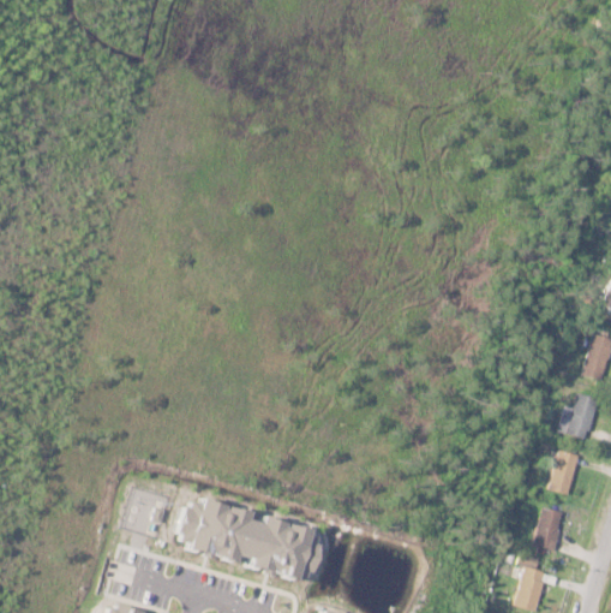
[(601,381),(610,344),(610,338),(591,333),(581,376),(601,381)]
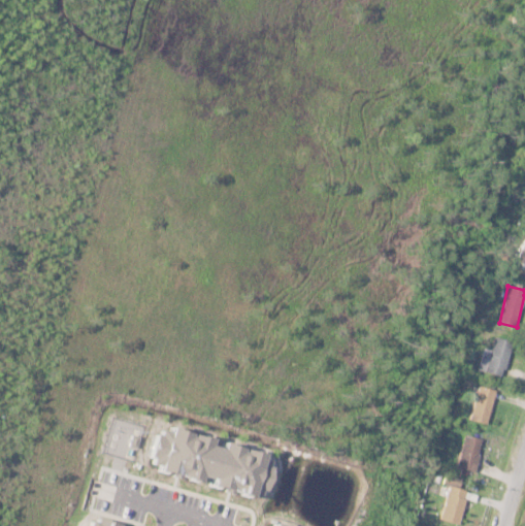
[(501,376),(514,342),(496,336),(484,370),(501,376)]
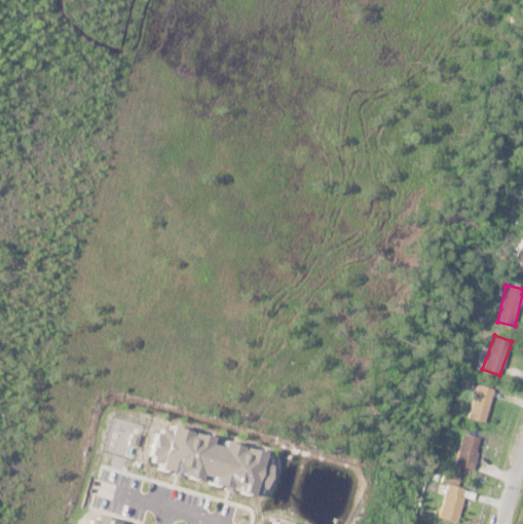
[(486,422),(494,388),(478,384),(469,418),(486,422)]
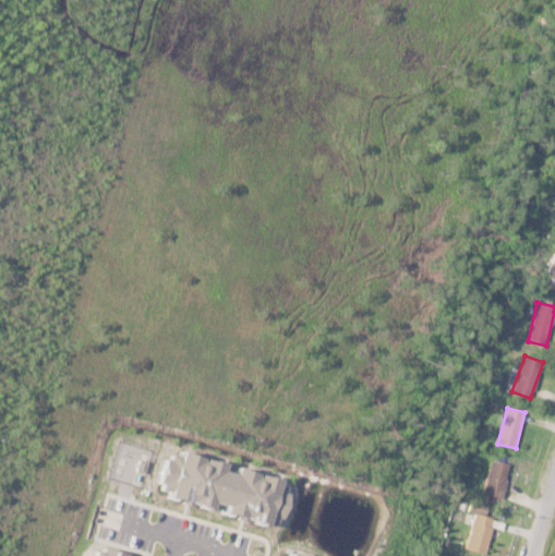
[(482,494),(502,499),(511,464),(492,459),(482,494)]
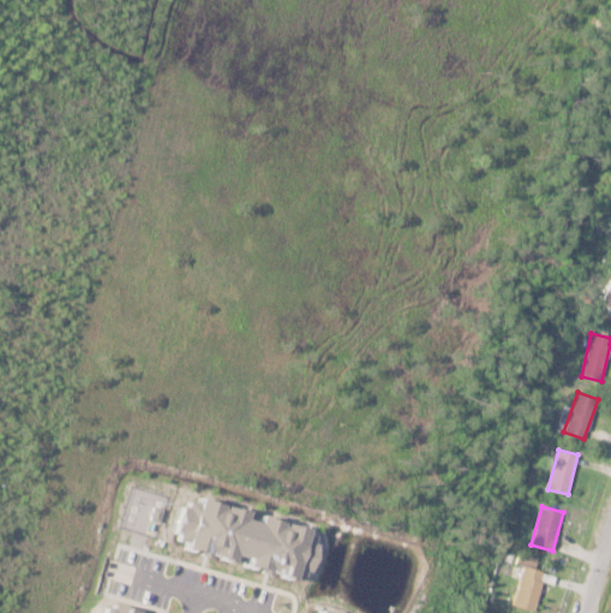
[(534,612),(543,570),(531,567),(532,561),(515,558),(511,578),(516,579),(510,607),(534,612)]
